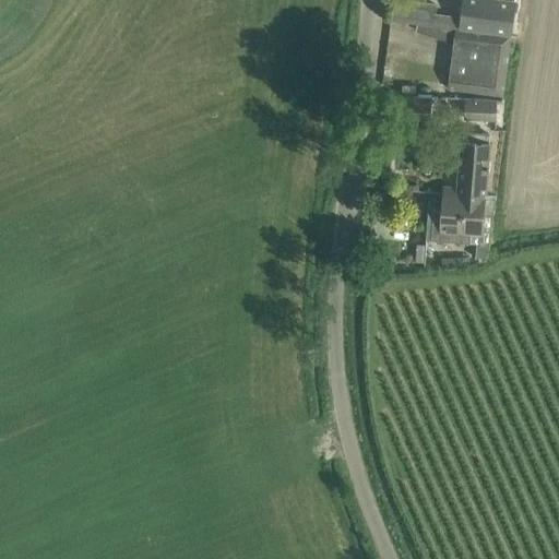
[(462,0),(461,20),(433,15),(435,4),(411,1),(411,0),(395,0),(396,1),(391,4),(390,10),(392,11),(391,19),(512,35),(515,0),(462,0)]
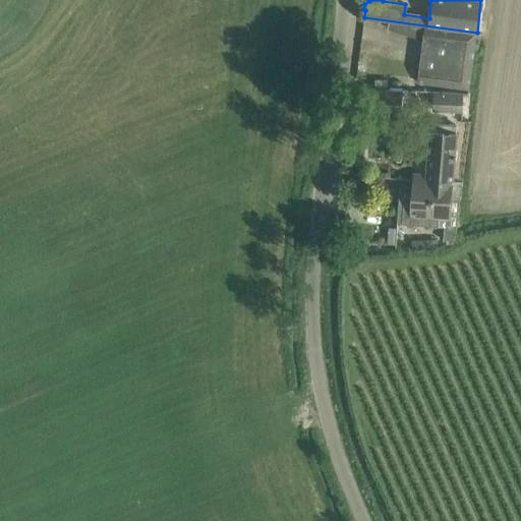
[(477,33),(364,17),(363,19),(388,22),(389,30),(419,40),(423,42),(418,83),(468,90),(476,37),(476,38),(477,33)]
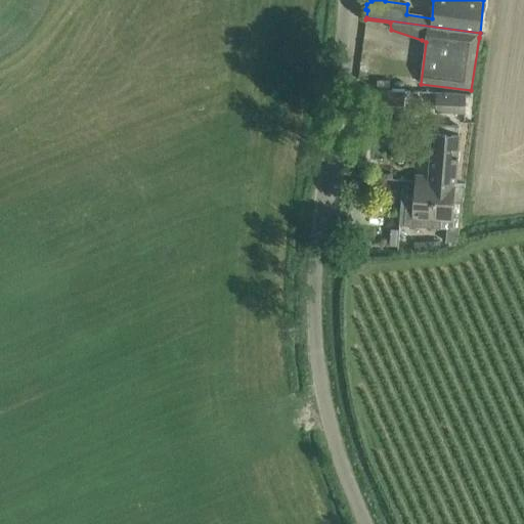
[(373,90),(372,111),(404,113),(405,92),(373,90)]
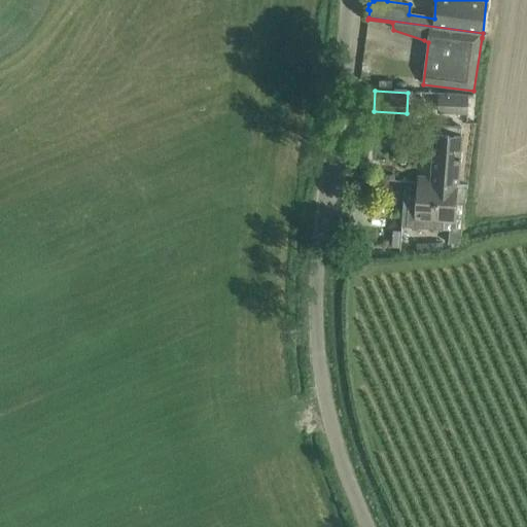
[(437,111),(462,112),(467,113),(468,96),(438,94),(437,111)]
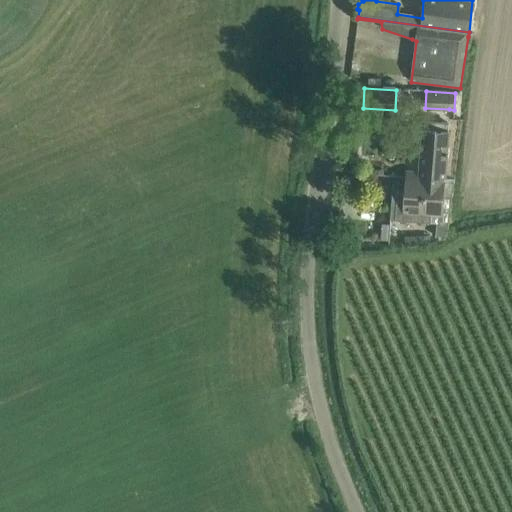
[(406,177),(443,180),(448,123),(424,122),(420,172),(408,171),(407,177),(406,177)]
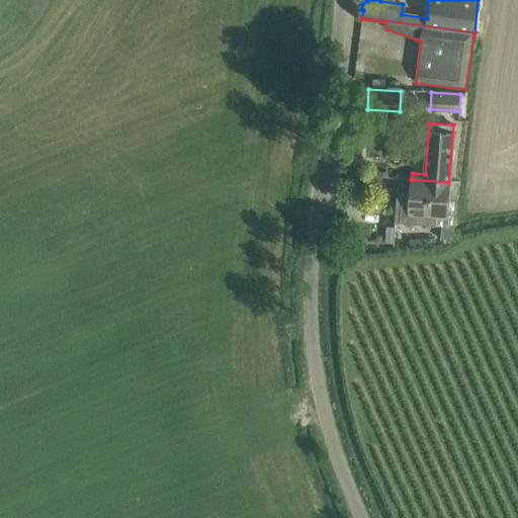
[(441,226),(440,239),(452,236),(459,183),(448,182),(411,179),(410,194),(402,194),(399,223),(441,226)]
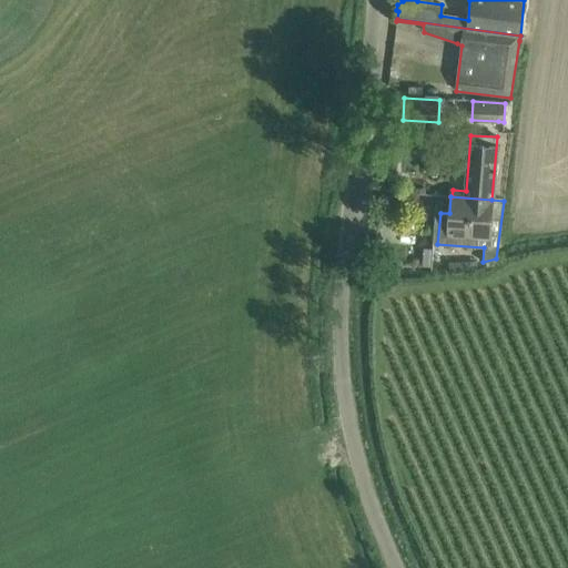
All buildings are outlined.
